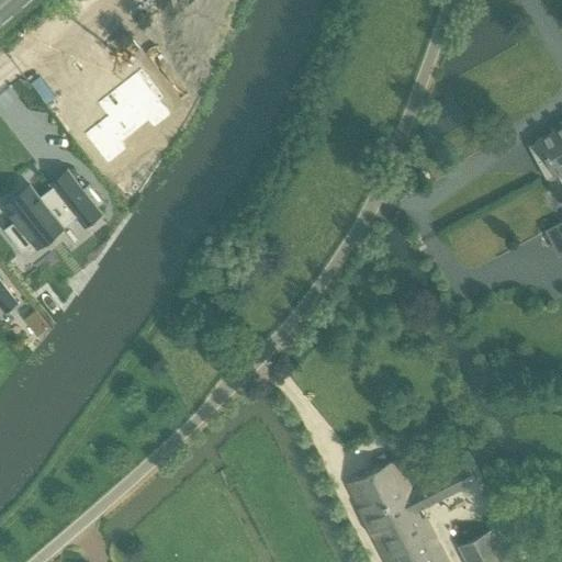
[(85,134),(81,136),(82,137),(86,135),(94,147),(94,148),(102,157),(108,164),(126,149),(121,143),(148,121),(154,128),(170,115),(160,103),(161,103),(159,101),(164,98),(143,69),(142,68),(136,72),(132,76),(131,75),(130,76),(131,77),(125,81),(124,80),(124,81),(120,86),(119,85),(119,86),(114,90),(113,89),(112,90),(113,91),(98,103),(92,107),(93,109),(99,104),(108,115),(105,117),(102,120),(86,133),(85,134)]
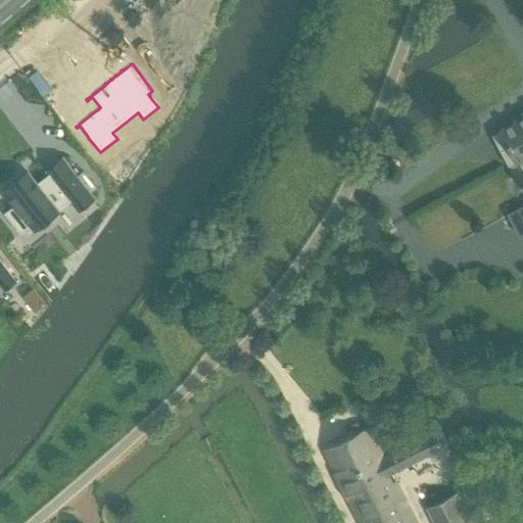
[(522,159),(522,113),(514,119),(516,122),(501,131),(501,132),(491,136),(508,167),(517,161),(518,162),(522,159)]
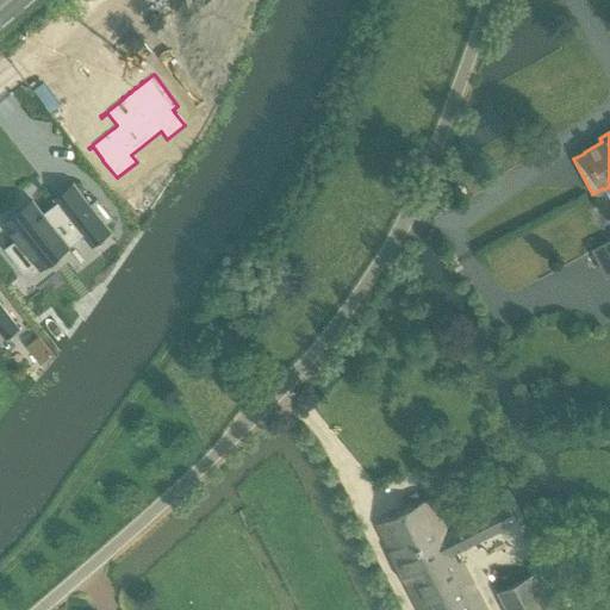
[(51,207),(43,213),(33,201),(5,223),(13,235),(17,238),(16,240),(5,248),(13,260),(24,273),(31,267),(36,263),(37,263),(39,268),(63,249),(81,235),(82,234),(91,244),(109,231),(73,185),(56,199),(57,201),(51,207)]
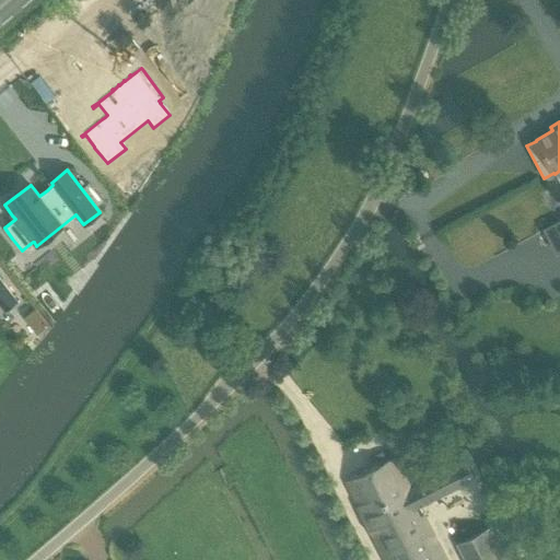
[(559,220),(544,230),(557,253),(559,249),(559,220)]
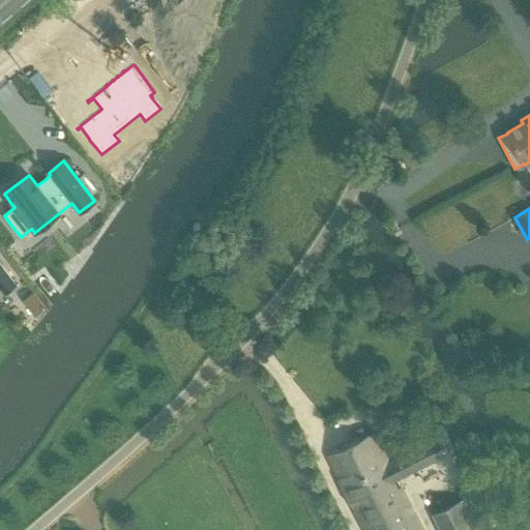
[(0,288),(5,294),(4,295),(5,296),(19,286),(18,285),(17,286),(0,264),(0,288)]
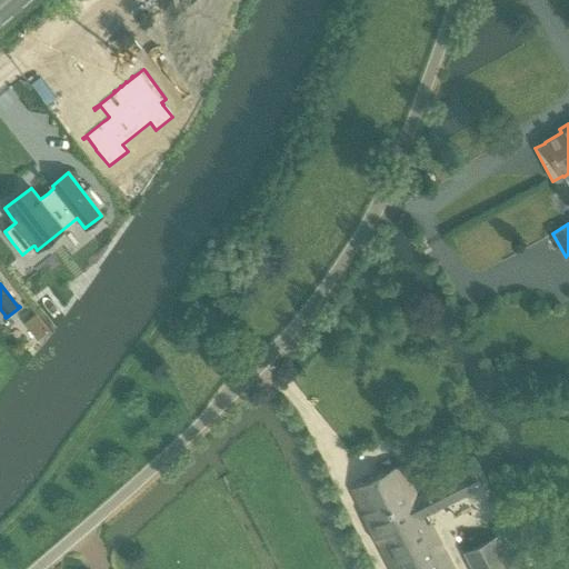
[(50,331),(37,315),(25,323),(38,341),(50,331)]
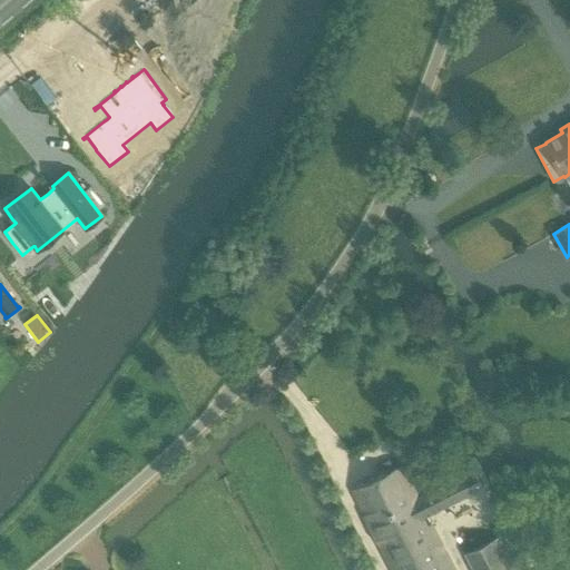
[(473,471),(418,499),(401,467),(353,491),(392,569),(453,569),(425,516),(482,488),(473,471)]
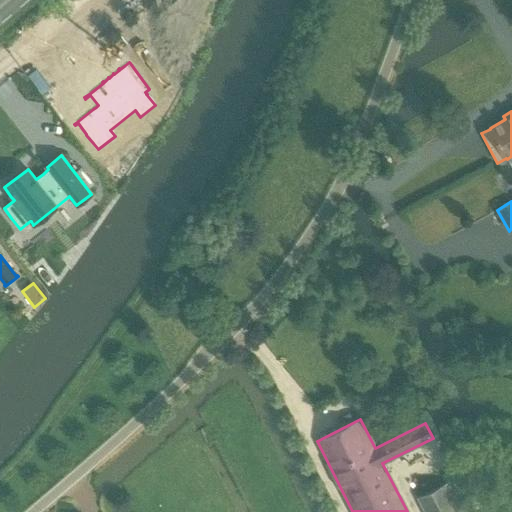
[(424,511),(474,511),(457,478),(418,498),(424,511)]
